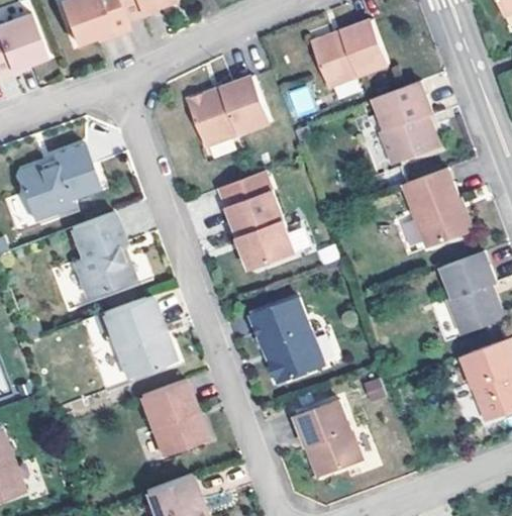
[(124,24),(115,0),(71,0),(59,5),(74,46),(76,46),(94,39),(109,33),(111,38),(127,31),(124,24)]
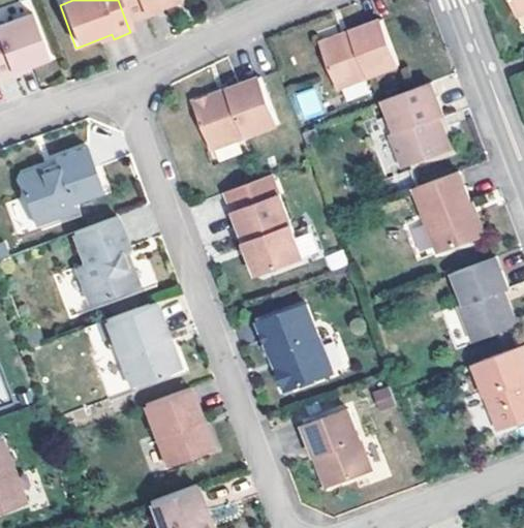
[(179,1),(178,0),(118,0),(127,25),(144,20),(143,14),(158,8),(179,1)]
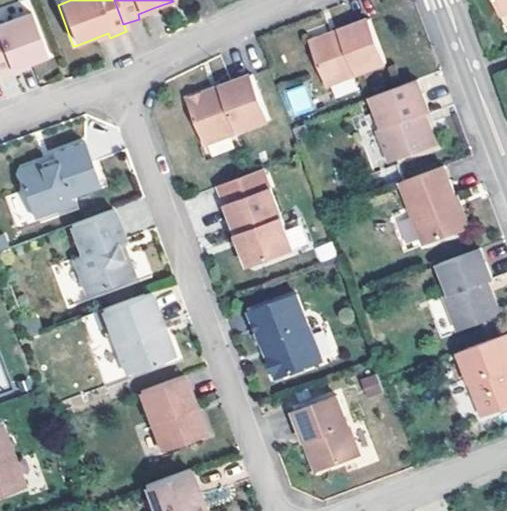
[(506,0),(491,0),(498,17),(506,13),(506,0)]
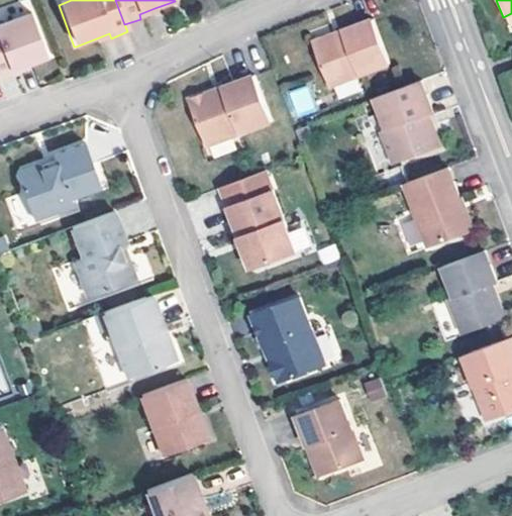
[(157,12),(155,8),(139,14),(140,19),(157,12)]
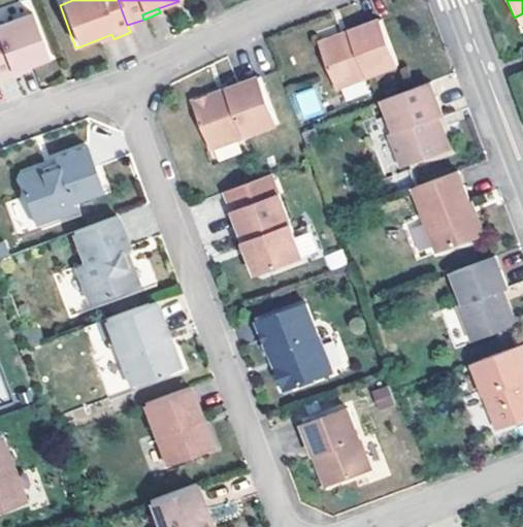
[(46,61),(30,18),(0,28),(0,83),(11,78),(10,74),(27,67),(46,61)]
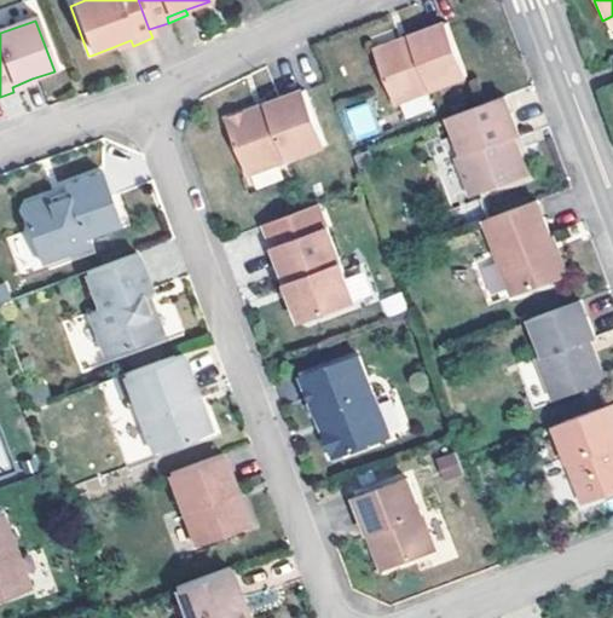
[(462,79),(443,26),(405,39),(408,46),(372,59),(391,105),(462,79)]
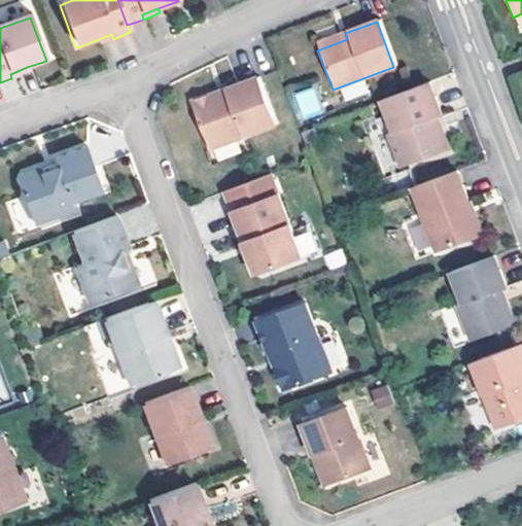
[(345,33),(315,45),(317,50),(347,39),(345,33)]
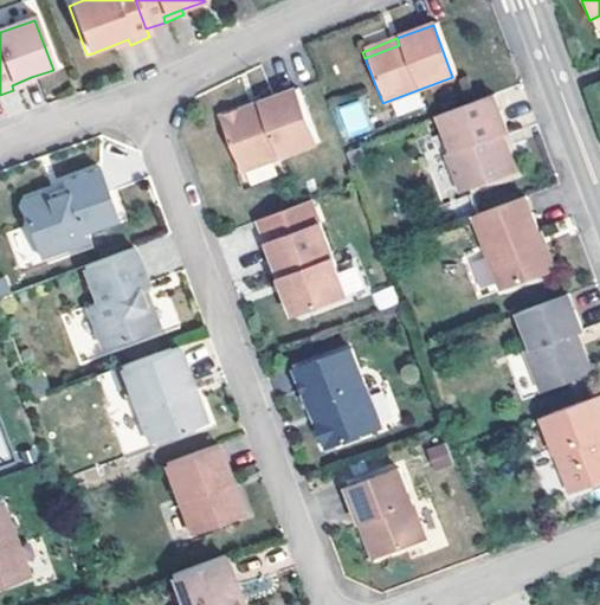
[(128,39),(110,46),(111,52),(130,45),(128,39)]
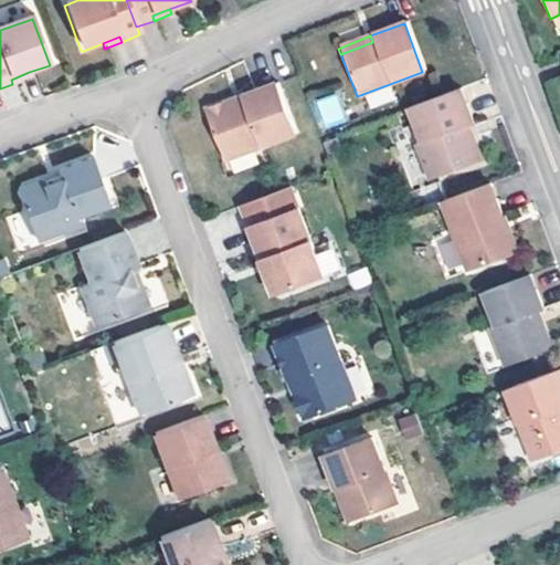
[(29,72),(11,80),(12,84),(30,77),(29,72)]
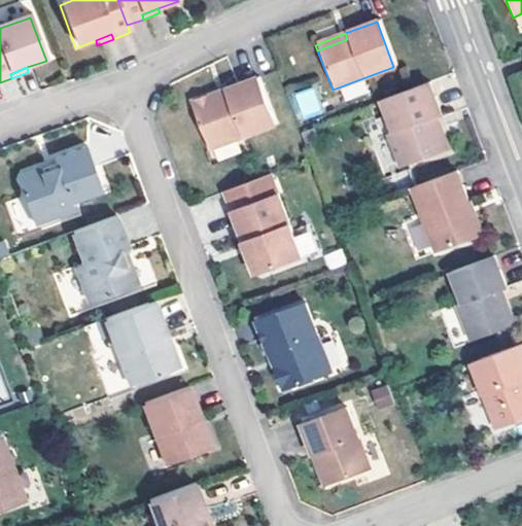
[(274,125),(256,78),(223,91),(224,95),(215,99),(208,96),(189,103),(207,149),(274,125)]
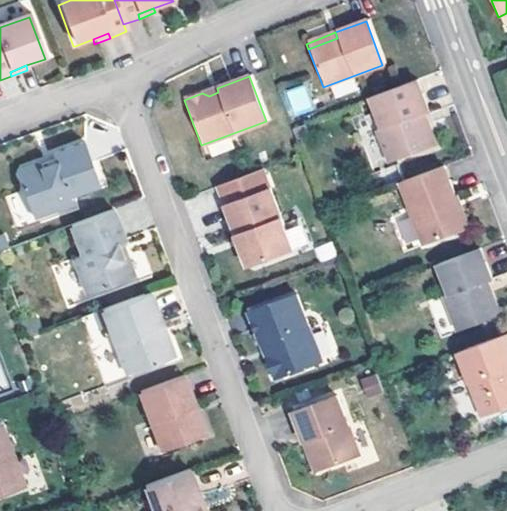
[(414,81),(368,98),(380,130),(374,133),(387,166),(425,151),(428,151),(432,143),(430,142),(426,129),(418,129),(414,118),(421,115),(427,113),(414,81)]
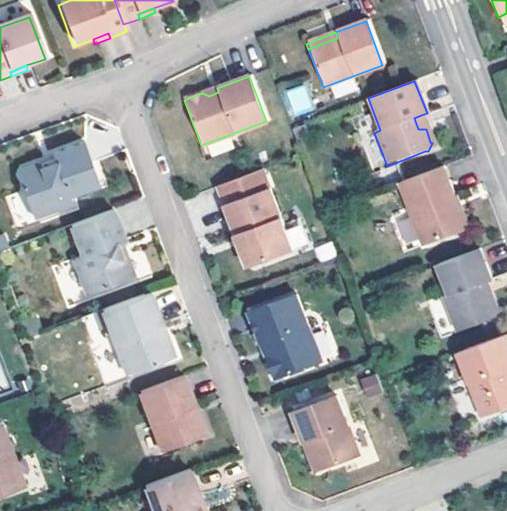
[(301,84),(276,91),(284,118),(309,110),(301,84)]
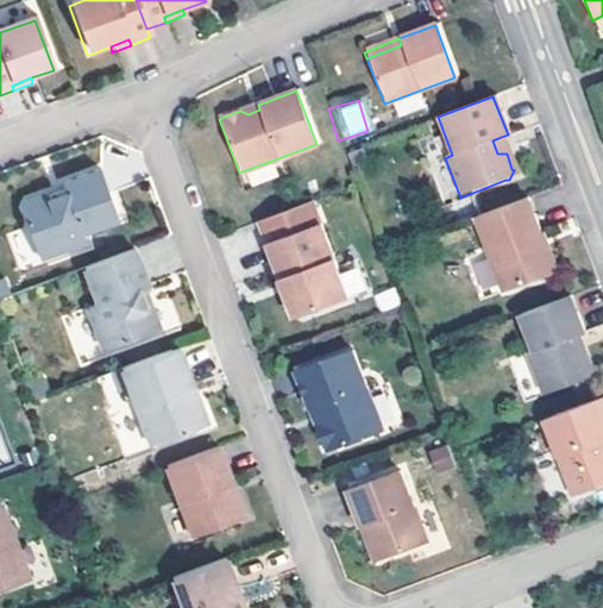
[(259,110),(258,105),(240,111),(249,114),(259,110)]
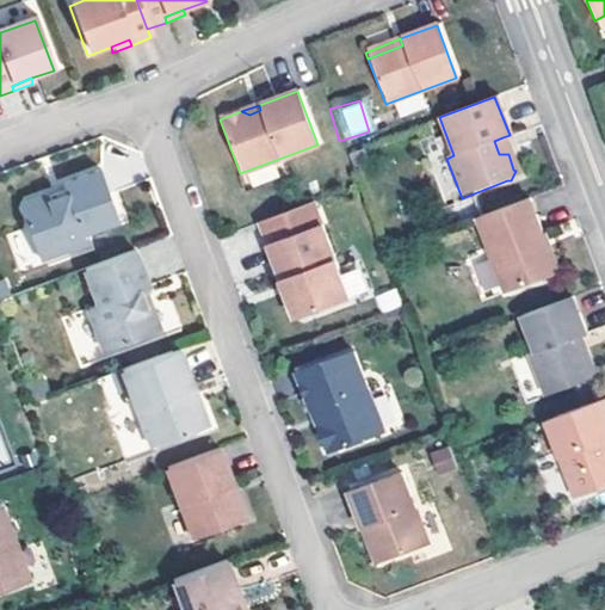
[(508,154),(502,137),(494,141),(499,154),(508,154)]
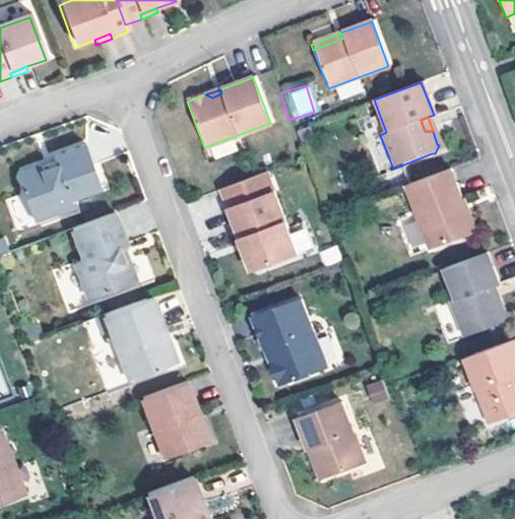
[(207,158),(234,151),(231,141),(204,149),(207,158)]
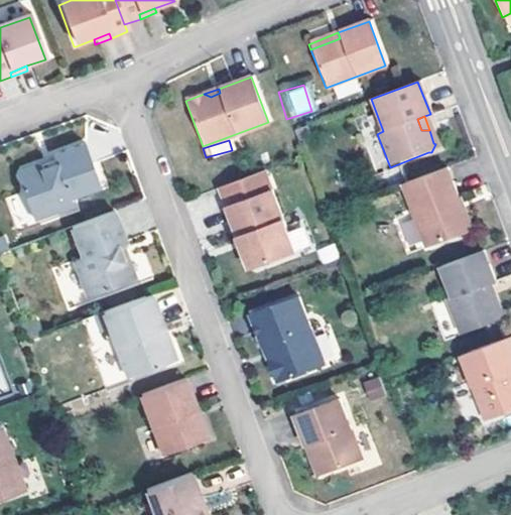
[(67,199),(98,186),(82,144),(50,156),(53,163),(39,169),(32,166),(17,171),(14,178),(30,221),(70,208),(67,199)]
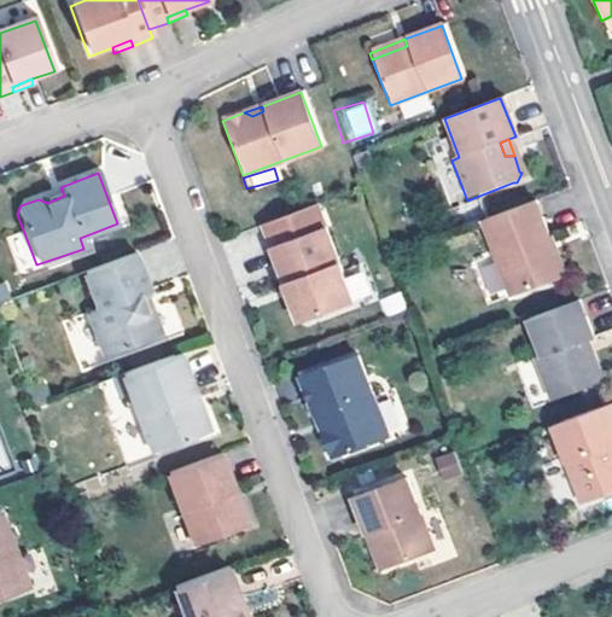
[(535,201),(479,221),(508,297),(559,278),(545,242),(549,239),(535,201)]
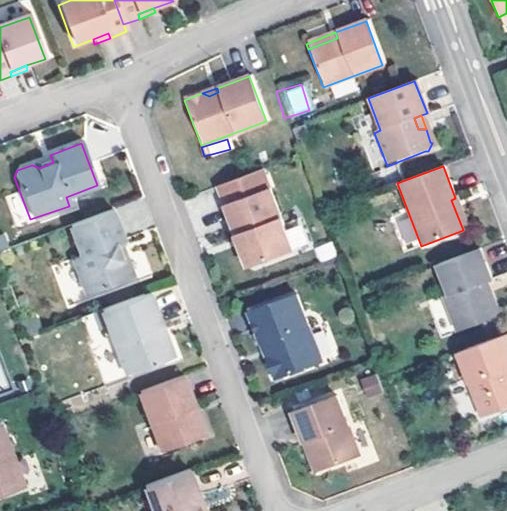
[(227,203),(224,204),(236,234),(241,233),(243,237),(245,244),(241,249),(245,260),(252,264),(292,251),(269,187),(262,169),(220,185),(227,203)]
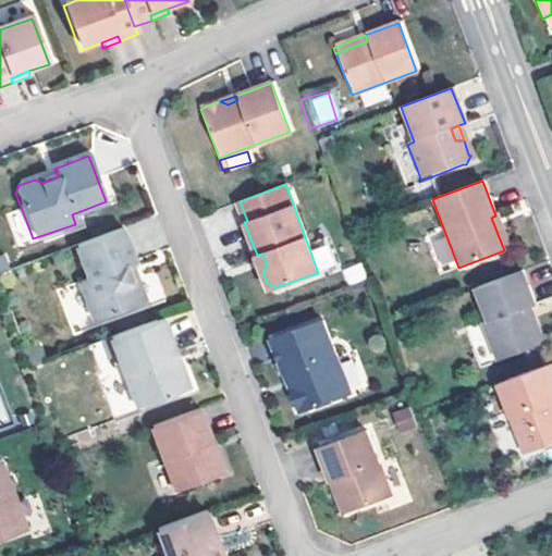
[(240,201),(236,202),(244,222),(247,221),(240,201)]
